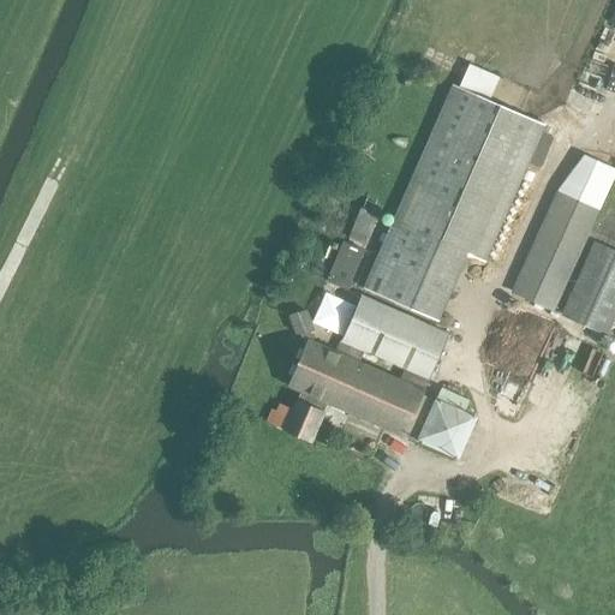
[(542,124),(451,84),(363,288),(437,320),(466,254),(483,261),(542,124)]
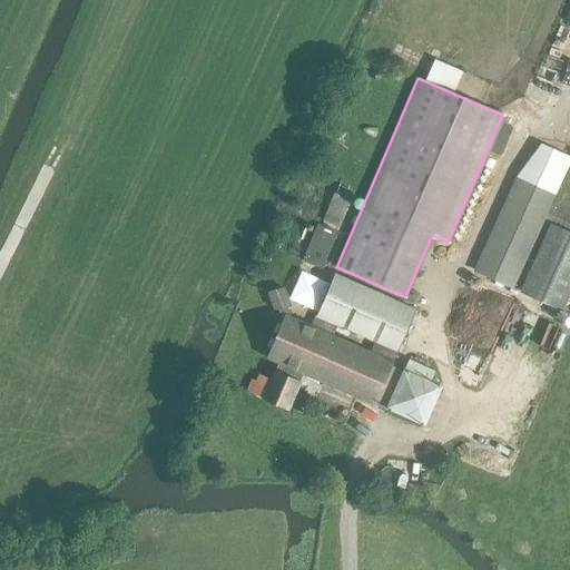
[(335,226),(346,197),(333,193),(322,222),(335,226)]
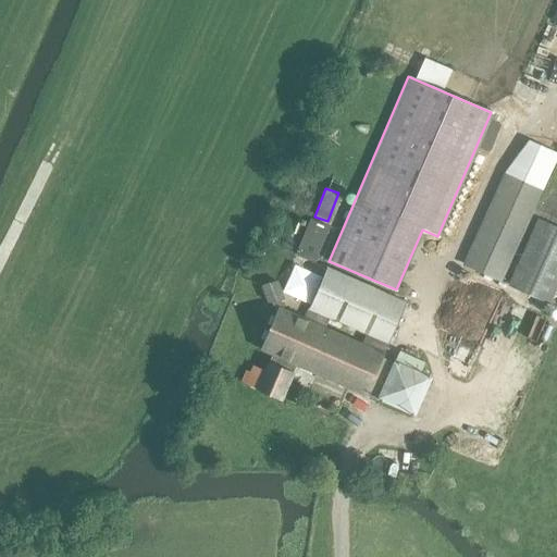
[(492,197),(461,263),(499,281),(530,214),(492,197)]
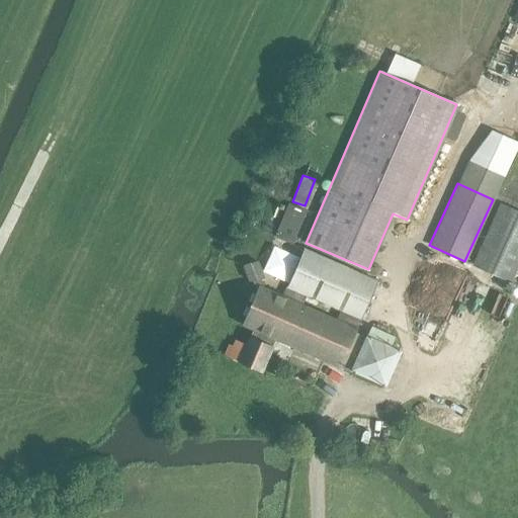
[(272,236),(291,244),(306,210),(287,202),(272,236)]
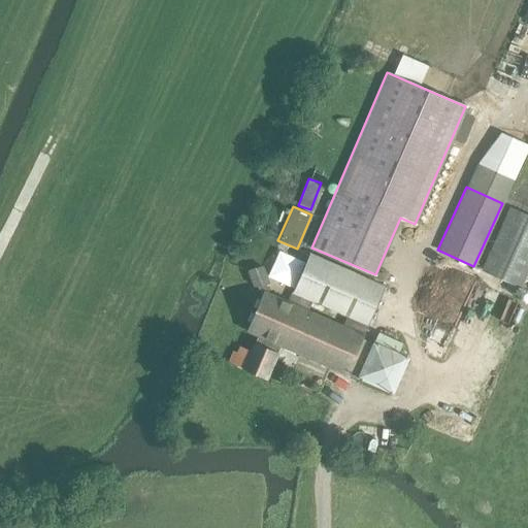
[(481,269),(520,287),(527,269),(527,215),(509,206),(481,269)]
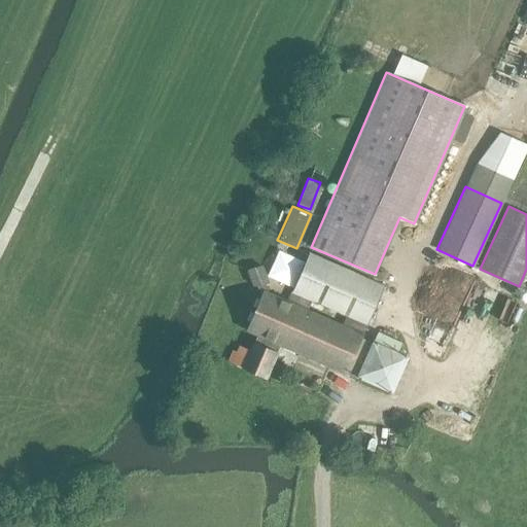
[(291,291),(286,302),(308,311),(312,301),(347,316),(343,326),(361,335),(365,324),(383,285),(360,276),(334,264),(308,252),(291,291)]
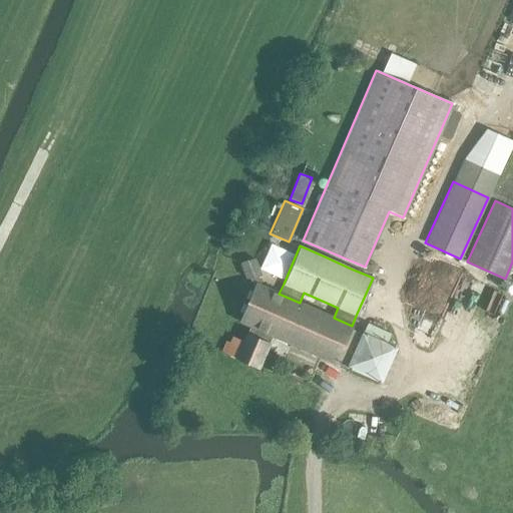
[(225,351),(224,353),(258,367),(272,335),(336,363),(352,326),(334,318),(279,294),(261,286),(257,276),(257,274),(259,273),(253,258),(240,263),(246,278),(249,277),(252,288),(251,290),(237,323),(248,328),(241,343),(230,338),(225,351)]
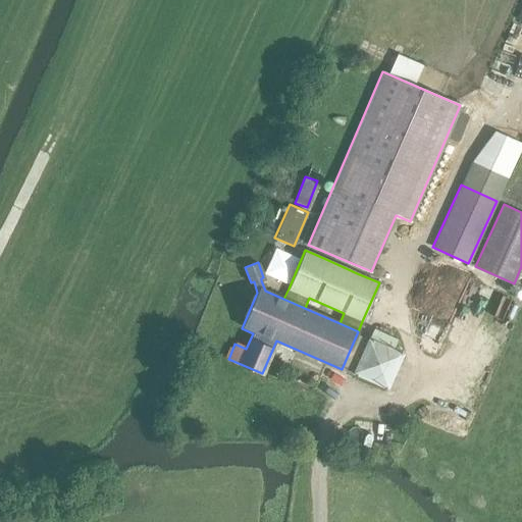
[(500,311),(518,315),(521,298),(521,296),(504,292),(500,311)]
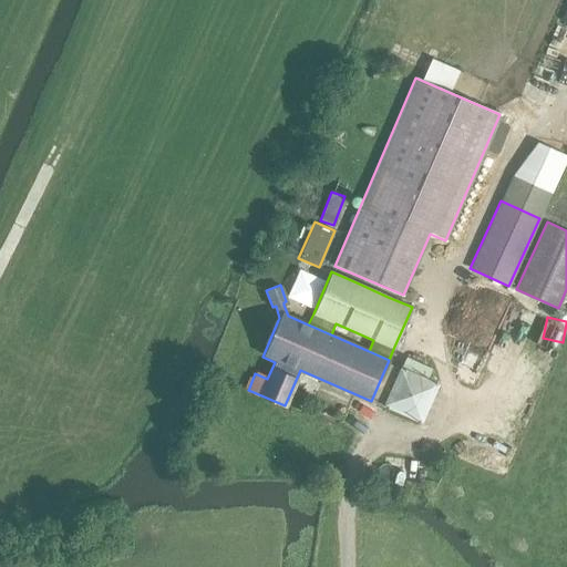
[(382,405),(421,422),(439,383),(400,366),(382,405)]
